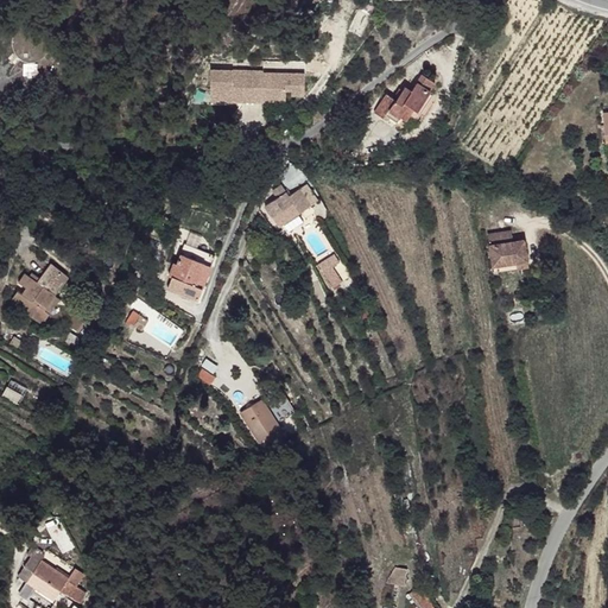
[(42,62),(44,55),(44,51),(43,44),(39,39),(33,35),(26,33),(20,35),(17,36),(14,38),(10,44),(8,51),(10,58),(13,64),(19,68),(26,69),(33,68),(39,64),(42,62)]
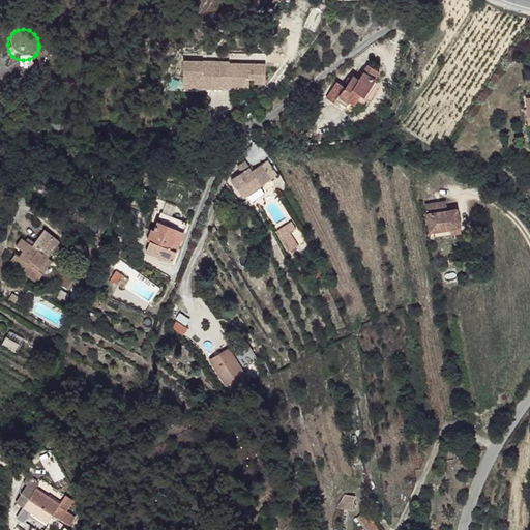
[(396,59),(387,49),(374,62),(370,57),(360,66),(354,60),(342,72),(348,80),(351,78),(357,86),(364,80),(367,84),(375,77),(378,79),(391,65),(390,64),(396,59)]
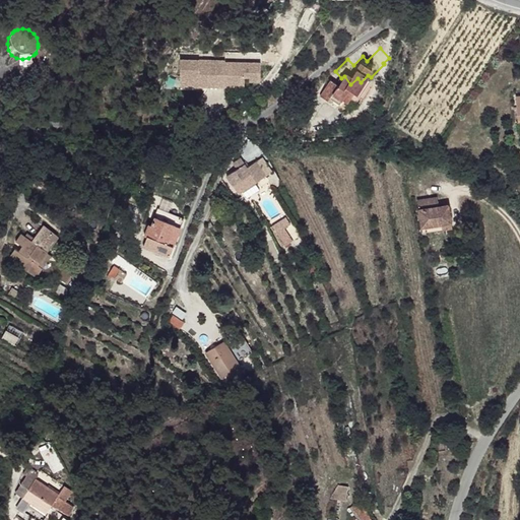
[(260,80),(260,58),(179,61),(180,88),(244,86),(244,80),(260,80)]
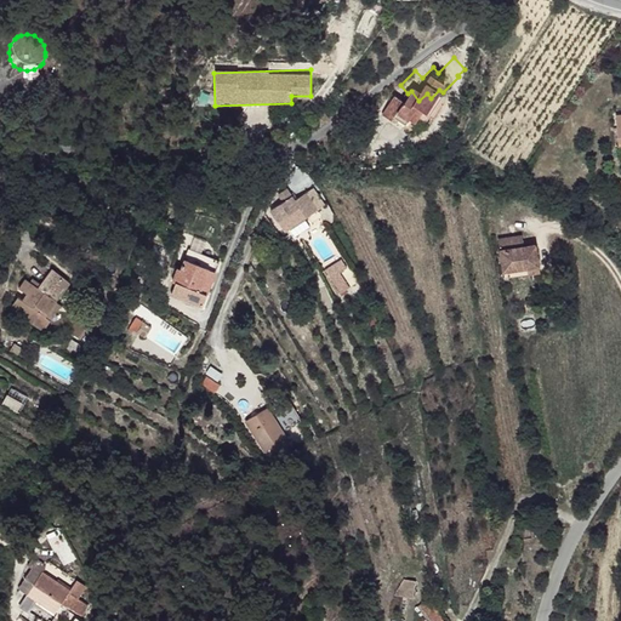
[(30,77),(20,75),(17,74),(17,83),(29,85),(30,77)]
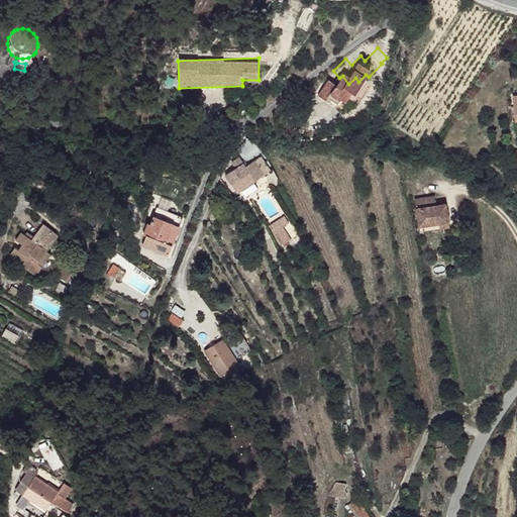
[(290,73),(284,80),(290,86),(297,78),(290,73)]
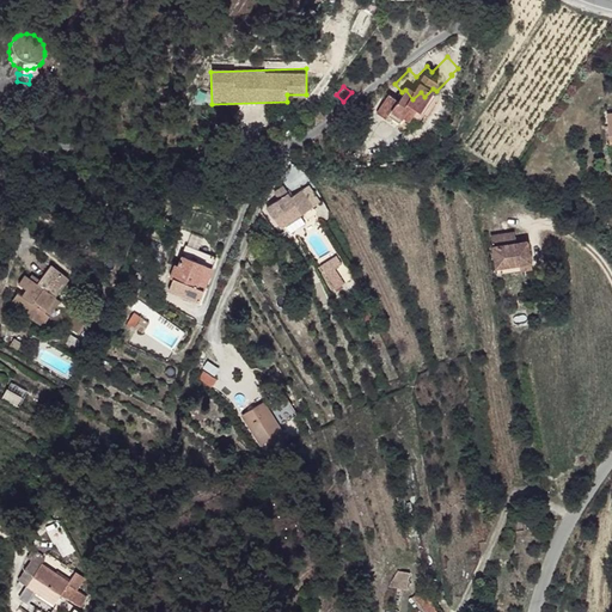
[(386,97),(378,89),(369,96),(380,104),(386,97)]
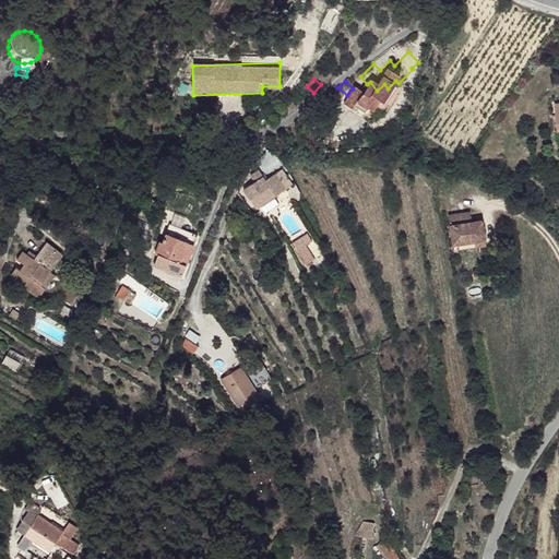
[(347,95),(337,87),(328,97),(337,109),(349,98),(347,95)]
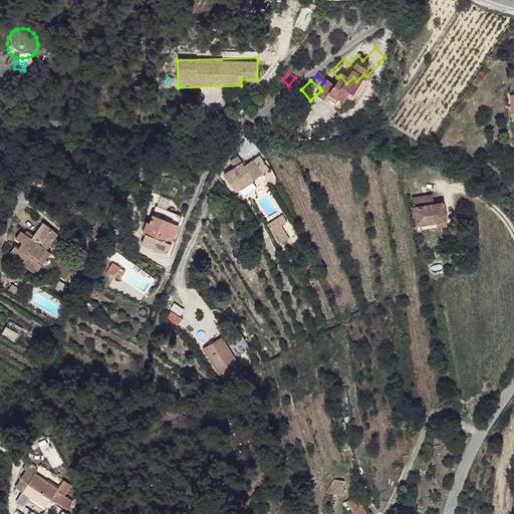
[(237,154),(229,160),(233,166),(223,173),(230,182),(247,168),(237,154)]
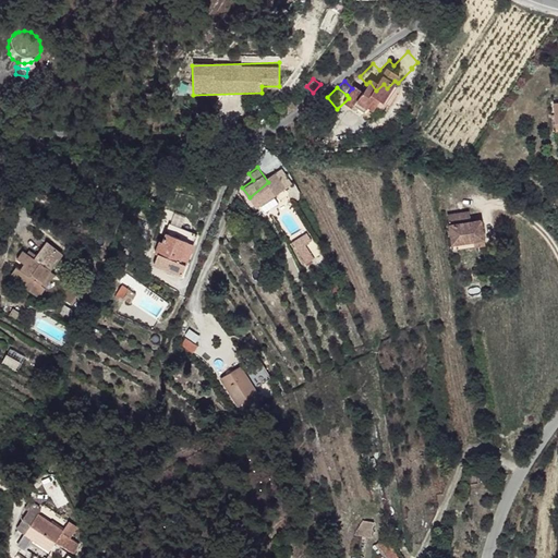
[(284,174),(277,179),(283,195),(292,190),(284,174)]
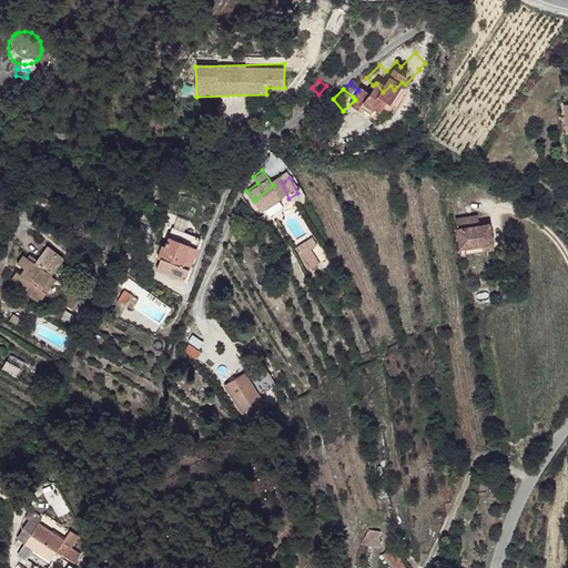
[(478,220),(455,223),(459,252),(480,249),(493,246),(489,226),(479,229),(478,220)]
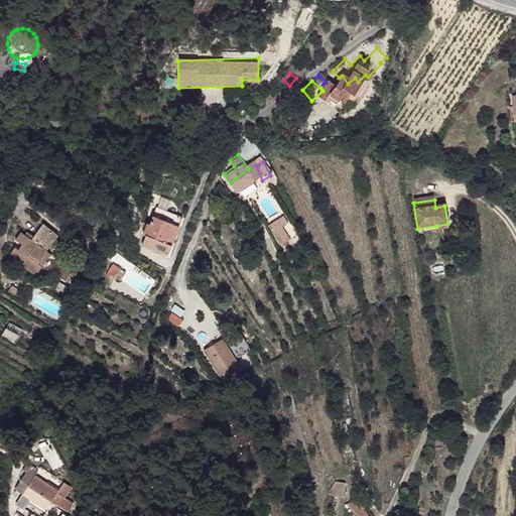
[(174,217),(155,210),(149,225),(147,224),(143,236),(145,238),(143,248),(167,257),(171,247),(165,245),(174,217)]
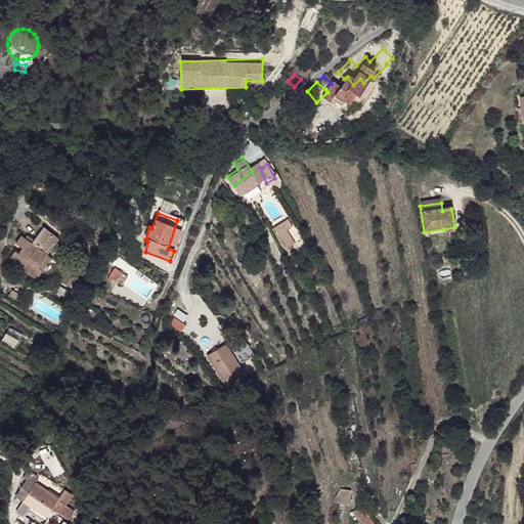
[(290,231),(293,229),(289,219),(275,224),(285,246),(294,242),(290,231)]
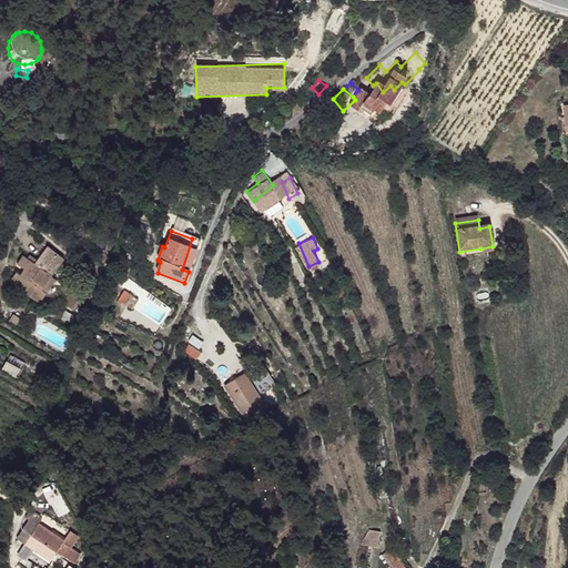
[(64,259),(48,244),(37,259),(34,263),(52,275),(64,259)]
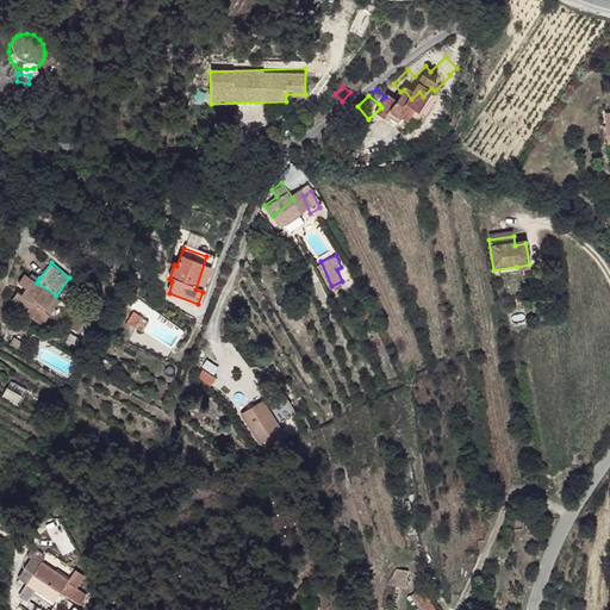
[(32,279),(25,272),(19,281),(25,286),(20,292),(16,290),(7,302),(39,325),(48,313),(43,311),(56,296),(37,282),(32,279)]
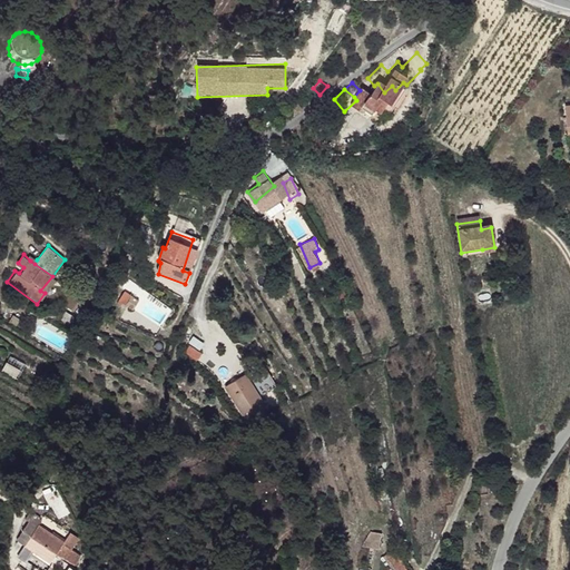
[(55,278),(52,276),(40,291),(45,293),(55,278)]
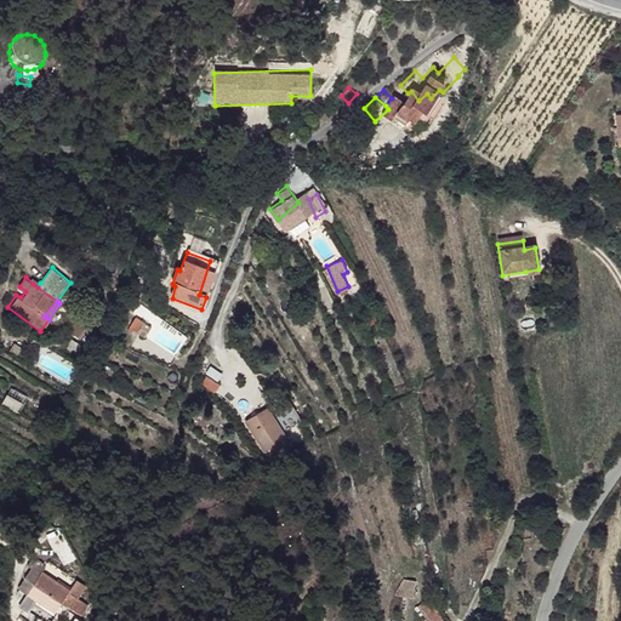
[(146,323),(140,332),(148,339),(154,329),(146,323)]
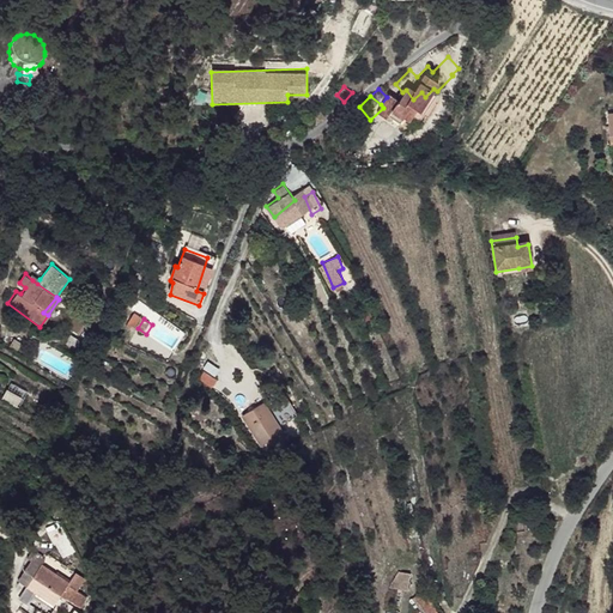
[(208,374),(204,381),(216,389),(222,382),(208,374)]
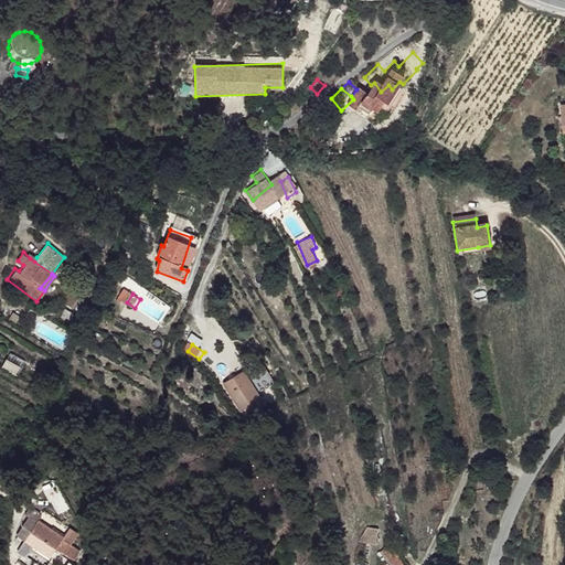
[(249,369),(245,372),(263,397),(267,394),(264,388),(249,369)]
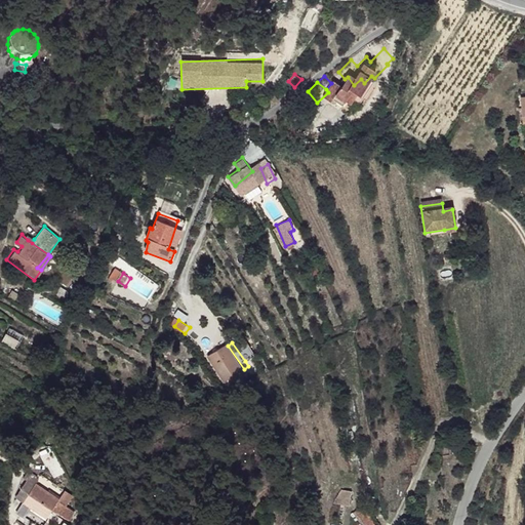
[(228,346),(211,357),(227,380),(244,369),(228,346)]
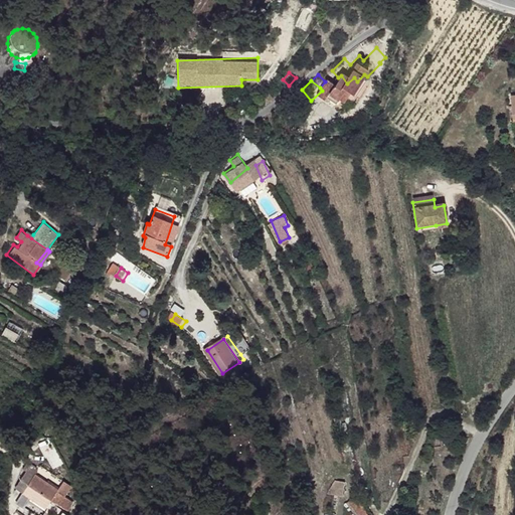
[(32,465),(29,461),(24,468),(27,470),(28,469),(32,465)]
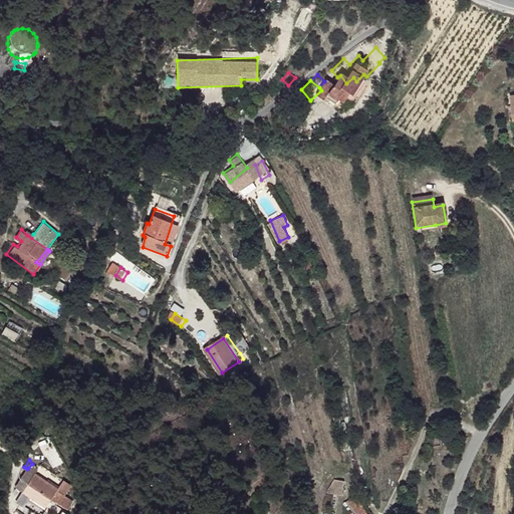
[(35,473),(28,468),(27,469),(15,485),(43,506),(49,498),(29,481),(35,473)]
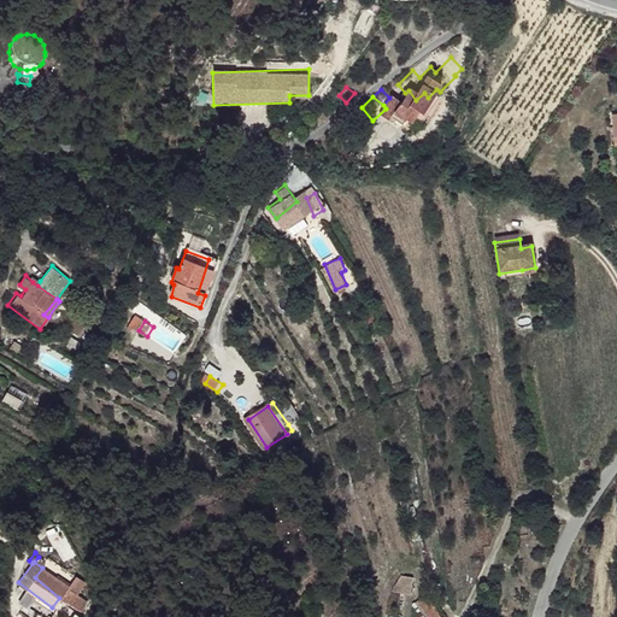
[(68,587),(42,568),(35,577),(59,598),(68,587)]
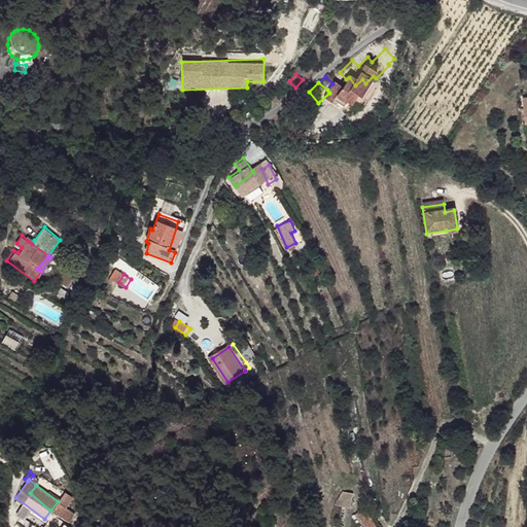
[(353,501),(343,499),(341,506),(347,508),(352,508),(353,501)]
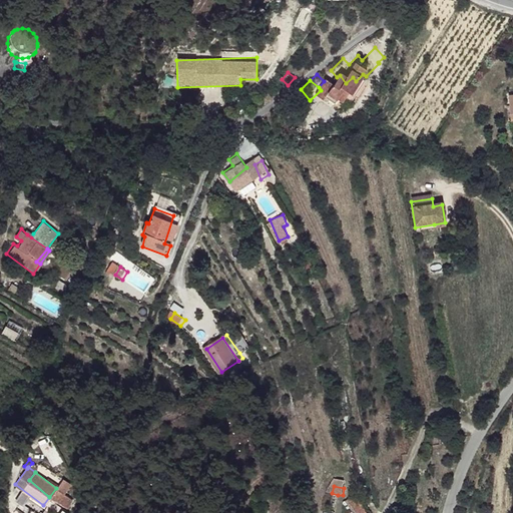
[(63,494),(56,488),(49,497),(56,502),(63,494)]
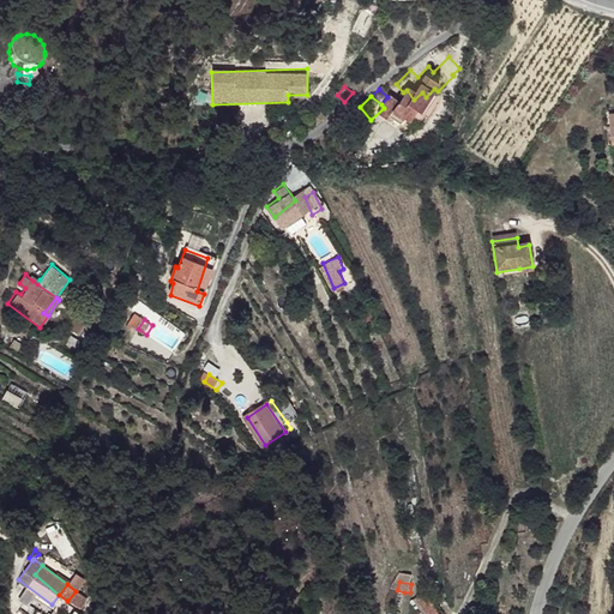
[(404,593),(397,590),(393,612),(399,613),(404,593)]
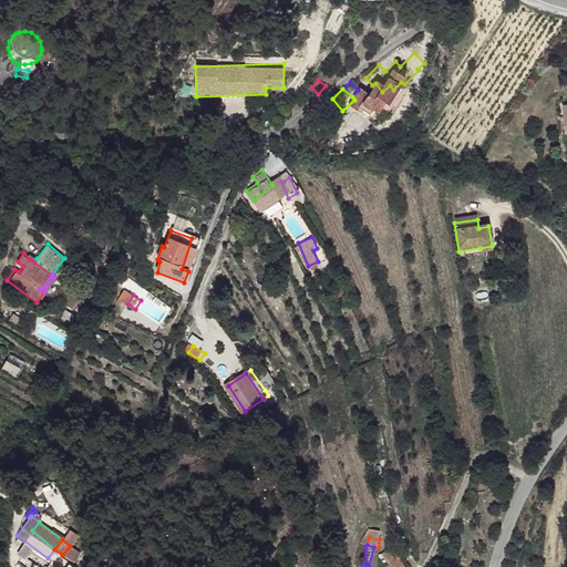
[(404,566),(391,546),(382,553),(390,566),(404,566)]
